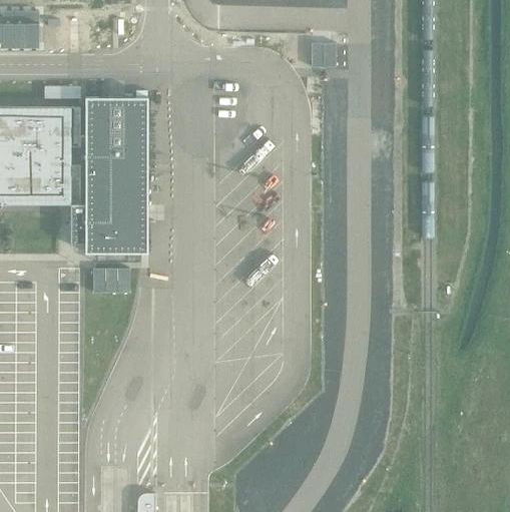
[(304,0),(281,0),(280,18),(304,19),(304,0)]
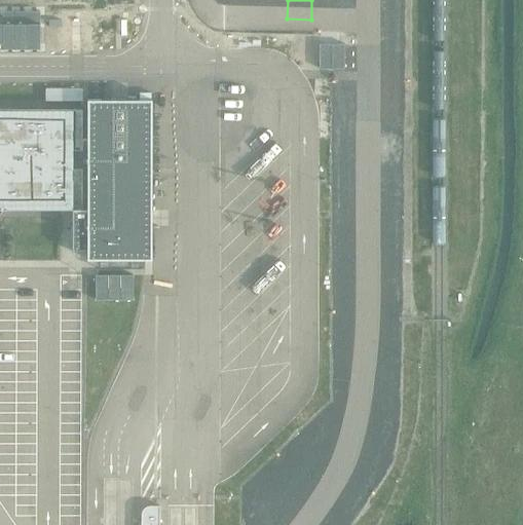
[(0,46),(27,46),(27,20),(0,20),(0,46)]
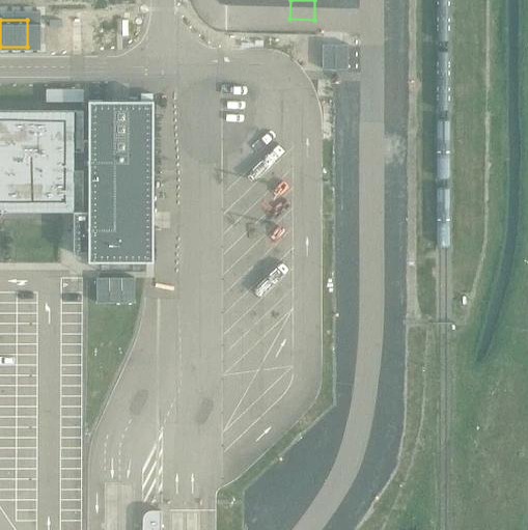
[(0,211),(68,211),(68,252),(85,252),(85,261),(151,261),(151,101),(130,102),(87,101),(87,142),(82,142),(82,111),(0,111),(0,211)]
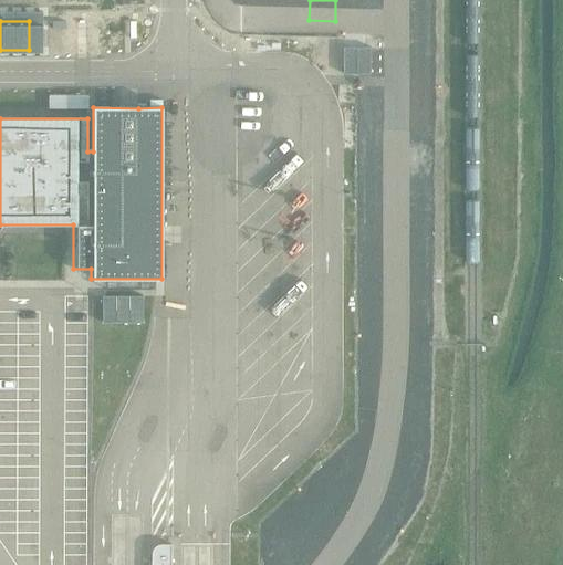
[(101,297),(102,323),(127,322),(126,296),(101,297)]
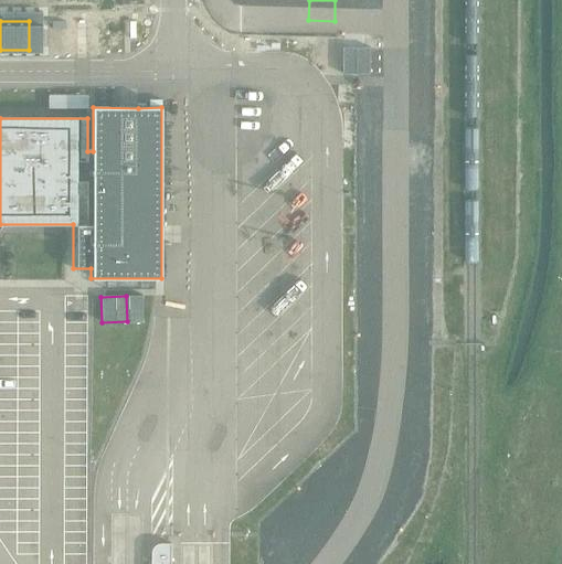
[(176,563),(177,536),(140,536),(140,563),(176,563)]
